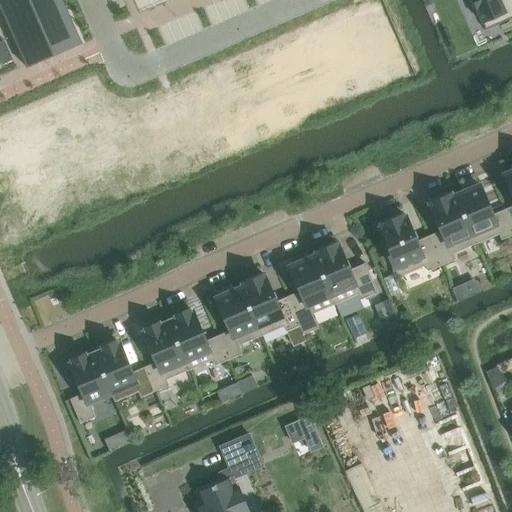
[(0,0),(0,5),(27,68),(81,44),(81,45),(83,44),(63,0),(0,0)]
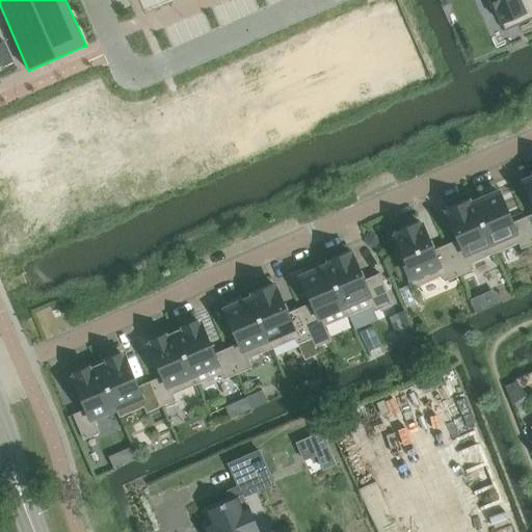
[(531,0),(485,0),(491,12),(496,10),(502,25),(525,15),(528,22),(531,19),(531,0)]
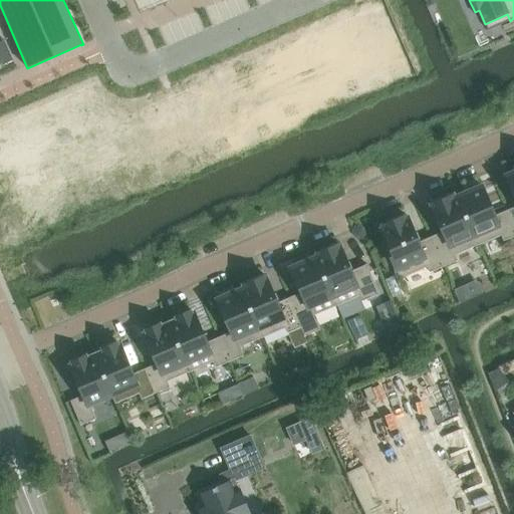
[(513,236),(513,226),(507,211),(495,216),(482,187),(480,188),(479,185),(466,191),(467,193),(458,197),(476,240),(478,245),(501,235),(504,241),(513,236)]
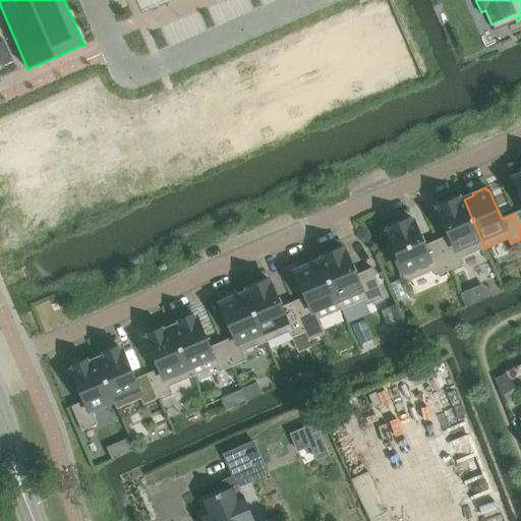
[(482,243),(464,199),(461,200),(460,198),(457,199),(456,197),(440,204),(441,207),(439,208),(440,210),(450,235),(438,240),(450,270),(464,264),(462,258),(484,248),(482,243)]
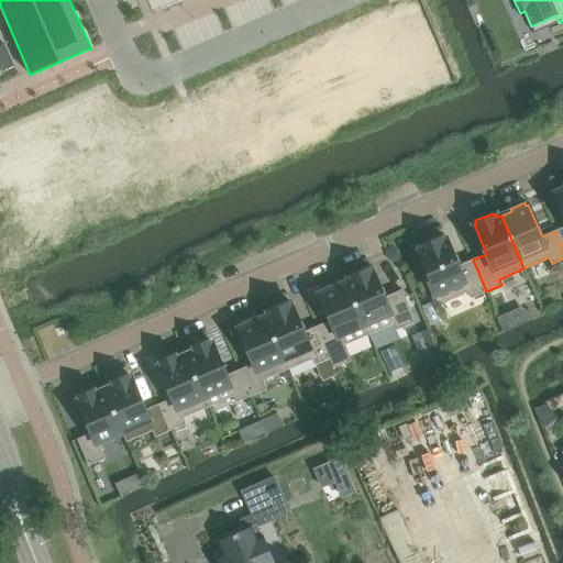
[(486,291),(473,260),(459,265),(448,239),(444,240),(443,238),(441,239),(440,235),(422,243),(423,245),(421,247),(421,250),(419,251),(426,265),(422,266),(439,305),(468,293),(471,298),(486,291)]
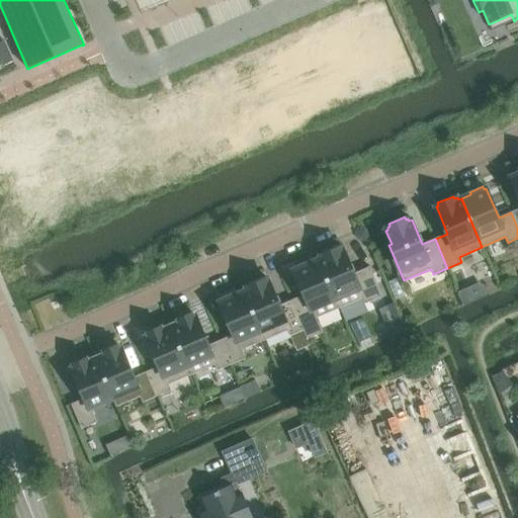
[(338,245),(323,252),(324,254),(321,255),(322,258),(319,259),(337,303),(340,309),(362,298),(365,304),(382,296),(370,266),(354,273),(343,249),(342,247),(339,248),(338,245)]
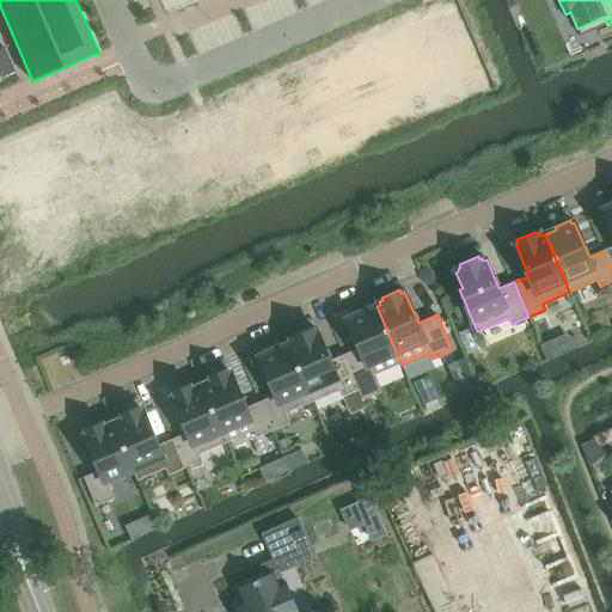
[(398,357),(377,306),(366,311),(365,308),(349,314),(350,318),(348,319),(360,348),(346,354),(360,390),(365,399),(381,393),(374,377),(402,365),(398,357)]
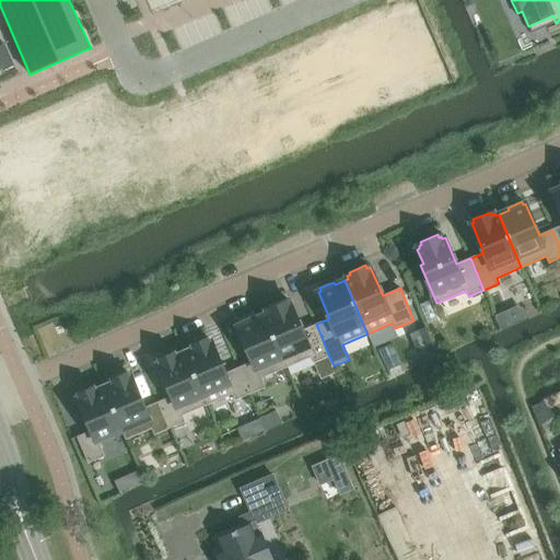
[(329,357),(316,324),(302,330),(299,323),(291,304),(290,301),(287,302),(286,300),(269,306),(270,310),(267,311),(268,313),(264,315),(283,361),(287,368),(312,357),(314,363),(329,357)]
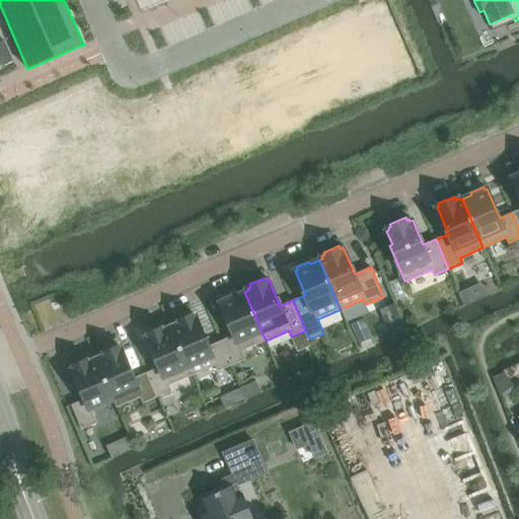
[(483,288),(476,291),(480,300),(487,297),(483,288)]
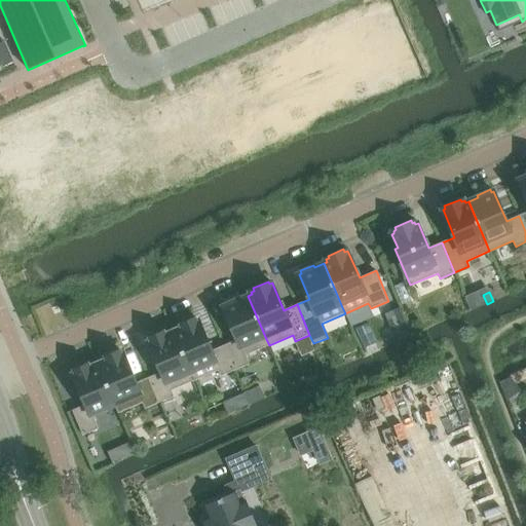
[(266,339),(248,296),(239,300),(238,297),(225,303),(226,305),(223,306),(237,339),(225,345),(235,370),(250,364),(247,355),(269,345),(266,339)]
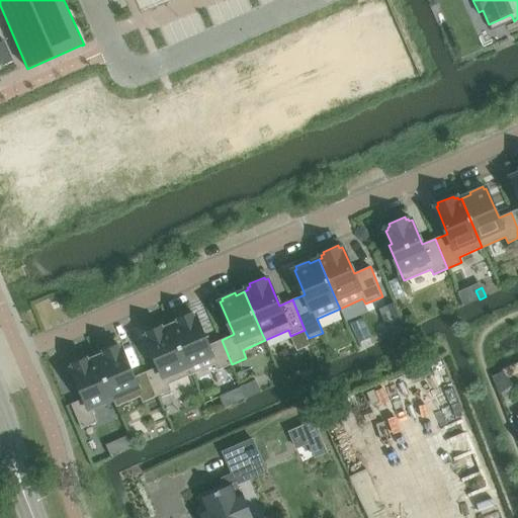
[(232,364),(222,340),(208,345),(195,316),(193,317),(192,314),(179,320),(180,322),(171,326),(188,365),(192,374),(216,364),(218,370),(232,364)]
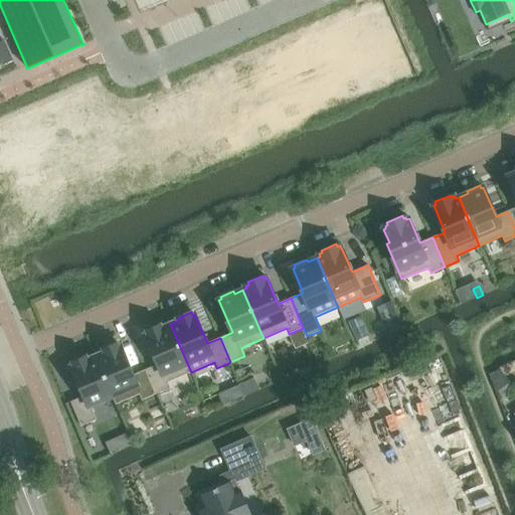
[(187,363),(170,324),(161,328),(160,325),(147,331),(148,333),(146,334),(159,364),(146,369),(156,394),(170,388),(168,382),(191,372),(187,363)]
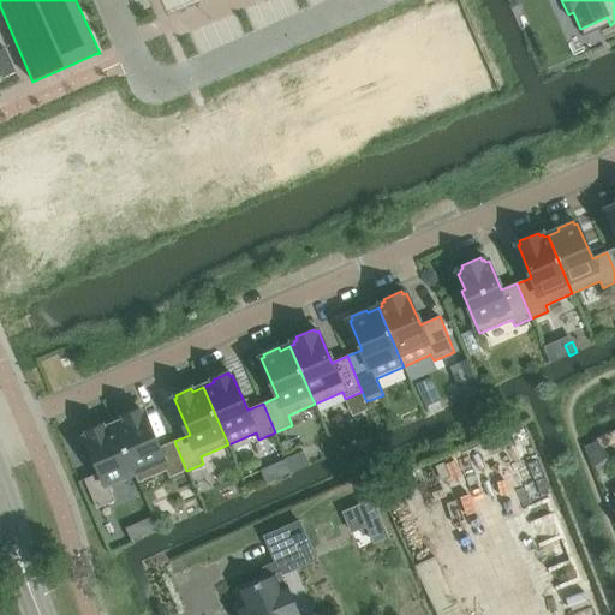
[(186,471),(174,441),(160,448),(144,412),(141,413),(139,411),(124,417),(125,421),(115,425),(135,472),(139,483),(167,471),(171,477),(186,471)]
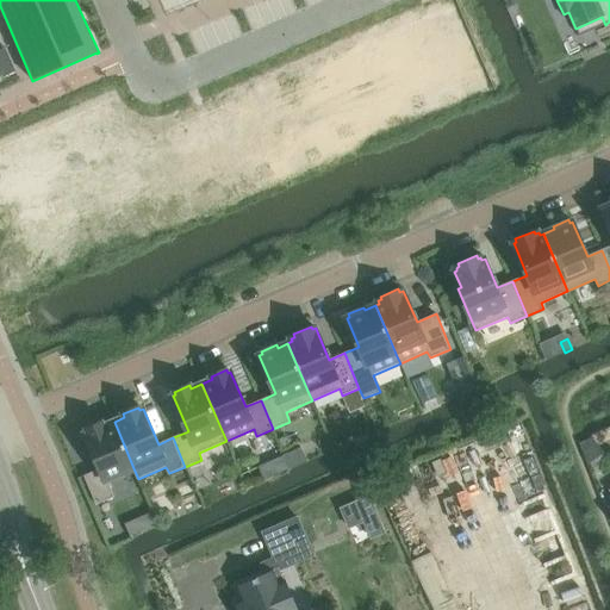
[(134,468),(114,422),(104,425),(103,423),(87,429),(88,433),(86,434),(100,470),(85,475),(97,504),(114,497),(107,480),(134,468)]
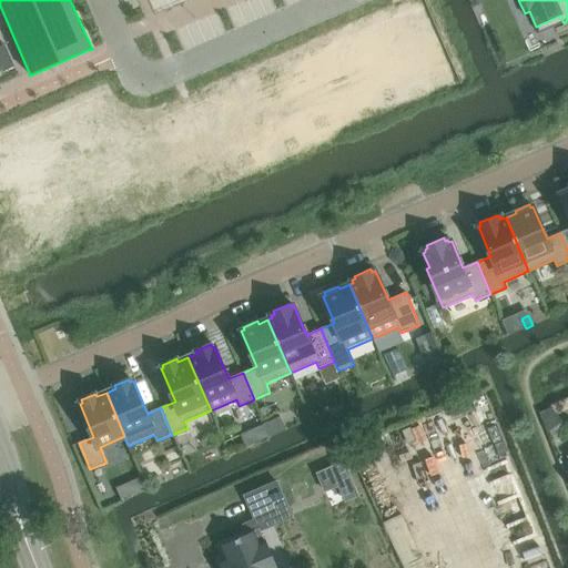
[(563,423),(553,408),(540,413),(548,434),(563,423)]
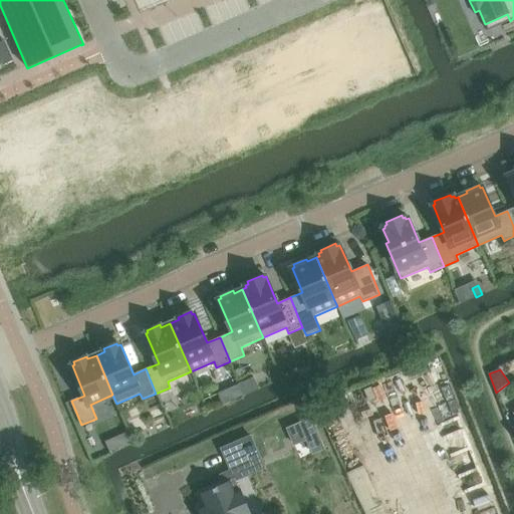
[(239,384),(231,388),(236,400),(244,396),(239,384)]
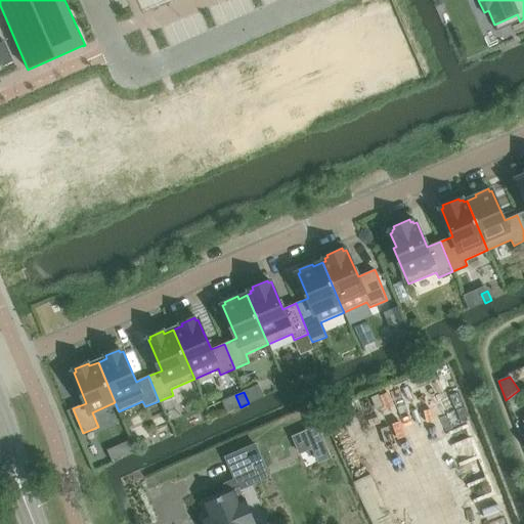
[(316,427),(292,437),(300,455),(324,445),(316,427)]
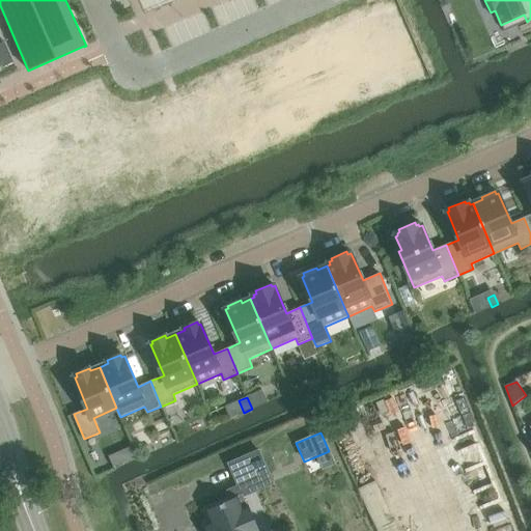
[(258,450),(229,464),(240,487),(269,475),(258,450)]
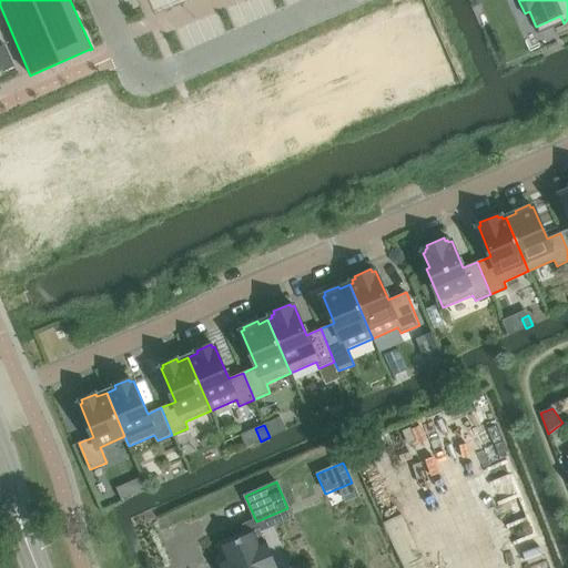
[(275,567),(260,529),(219,547),(224,558),(221,559),(219,560),(222,567),(275,567)]
